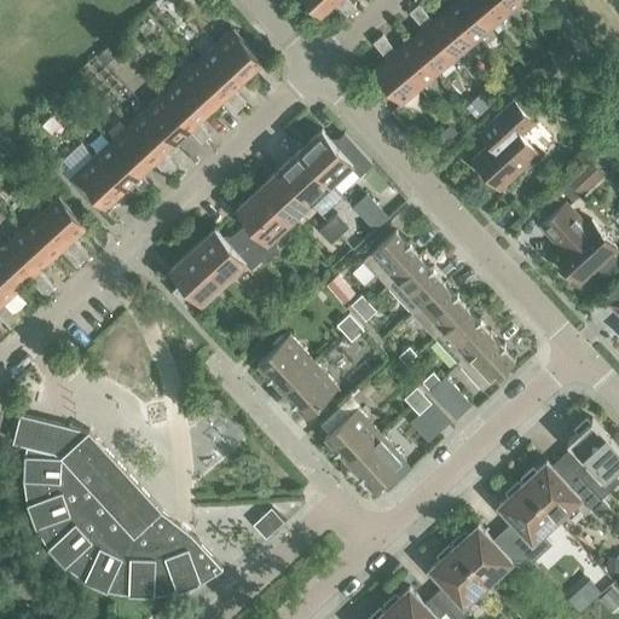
[(307,0),(320,13),(334,1),(334,0),(307,0)]
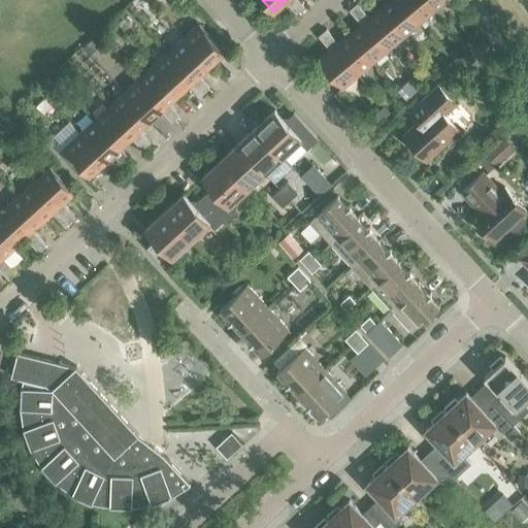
[(298,0),(290,7),(296,13),(303,6),(298,0)]
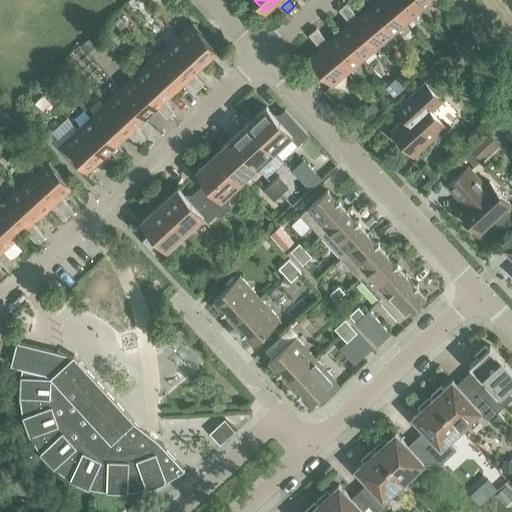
[(377,0),(368,7),(392,35),(407,23),(387,0),(377,0)]
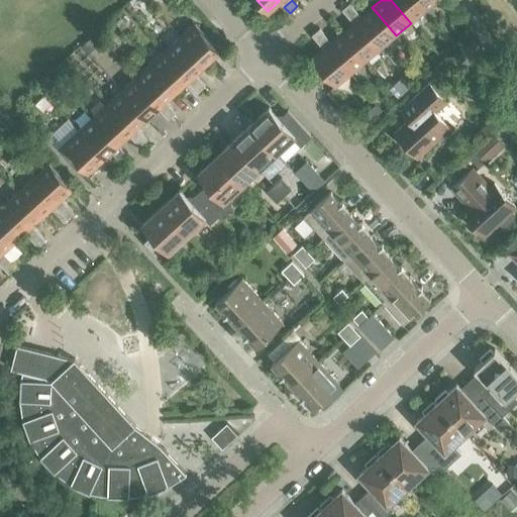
[(391,0),(411,23),(411,22),(415,19),(426,10),(417,0),(391,0)]
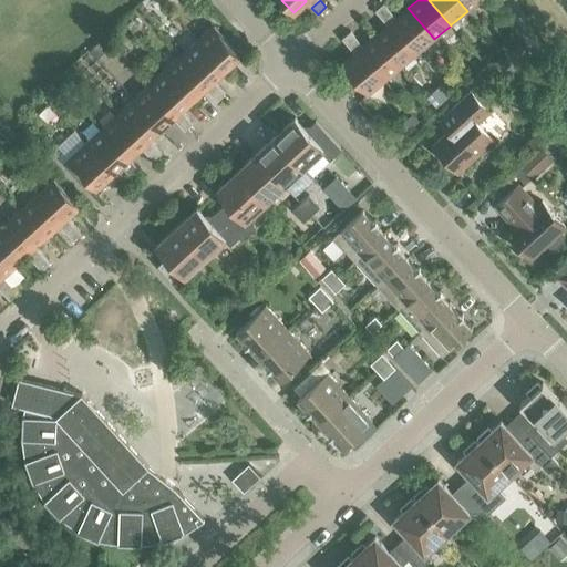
[(457,0),(467,11),(480,0),(457,0)]
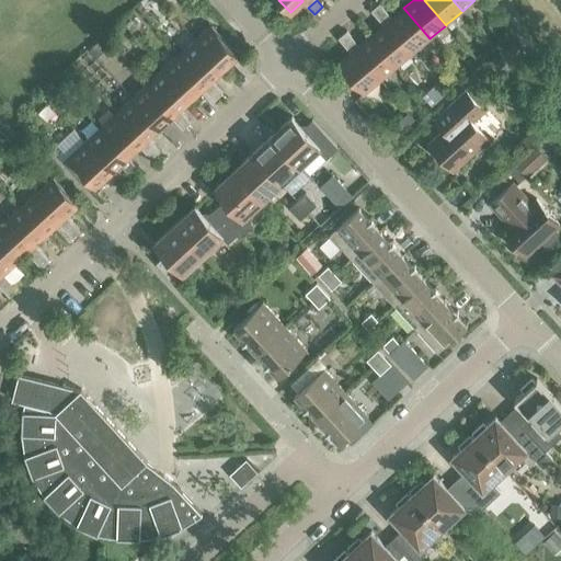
[(370,11),(377,19),(386,11),(379,3),(370,11)]
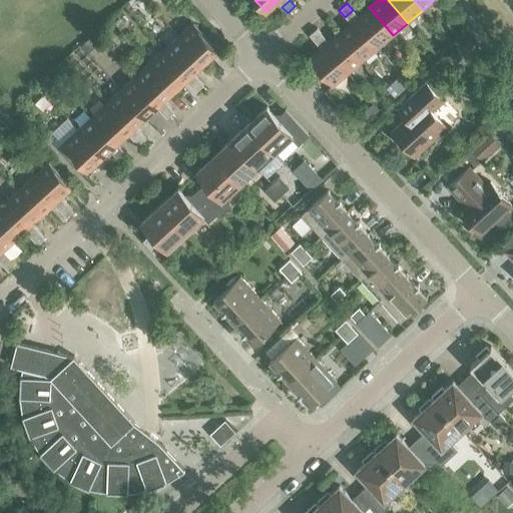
[(354,20),(378,48),(393,35),(369,7),(358,17),(354,20)]
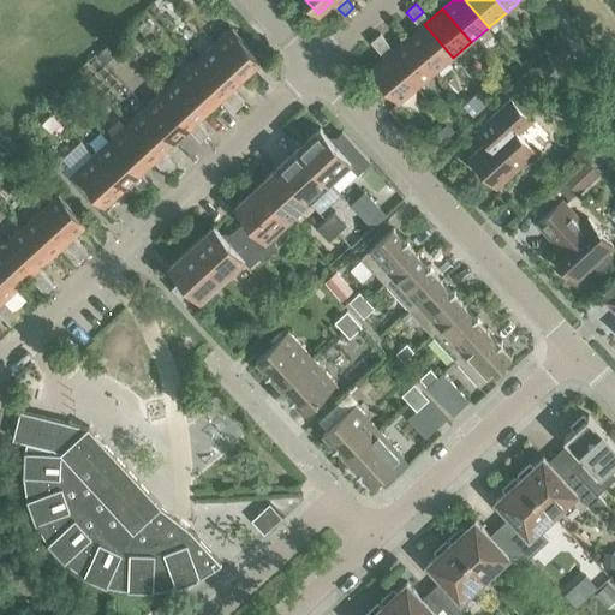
[(413,21),(419,28),(424,24),(429,21),(423,12),(413,21)]
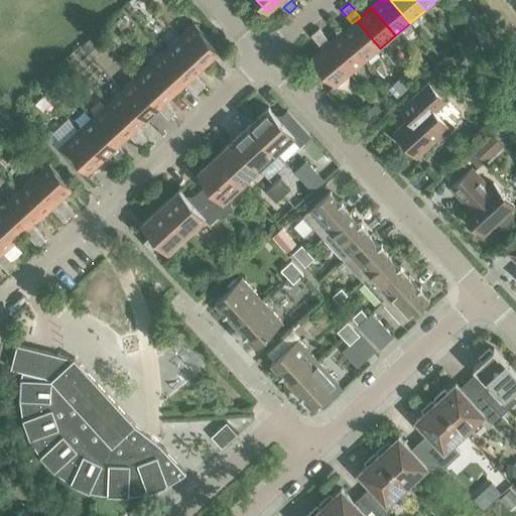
[(118,18),(114,22),(120,29),(124,25),(118,18)]
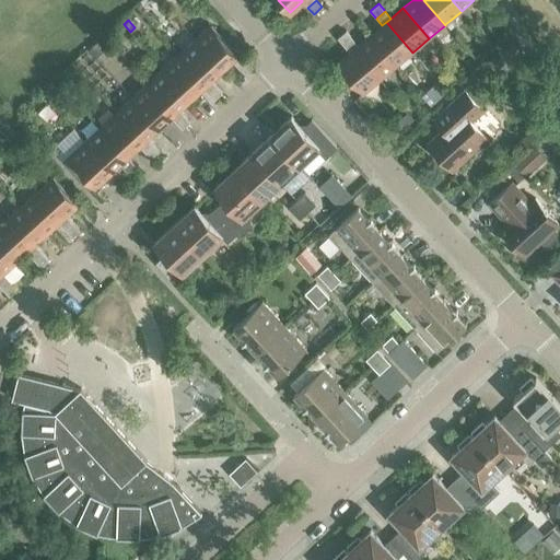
[(382,25),(370,36),(396,66),(412,53),(386,22),(382,25)]
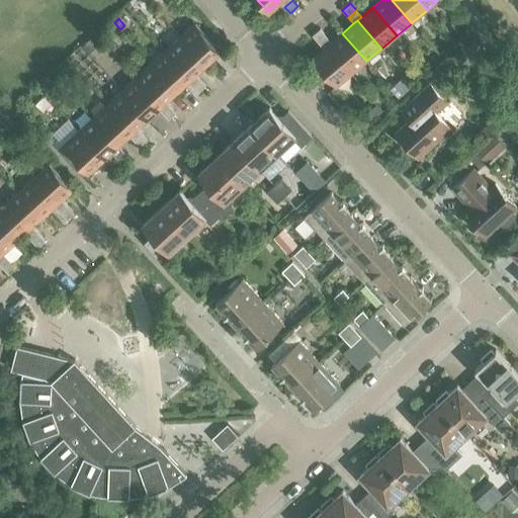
[(195,23),(180,36),(204,64),(216,54),(222,60),(229,53),(223,47),(220,50),(195,23)]
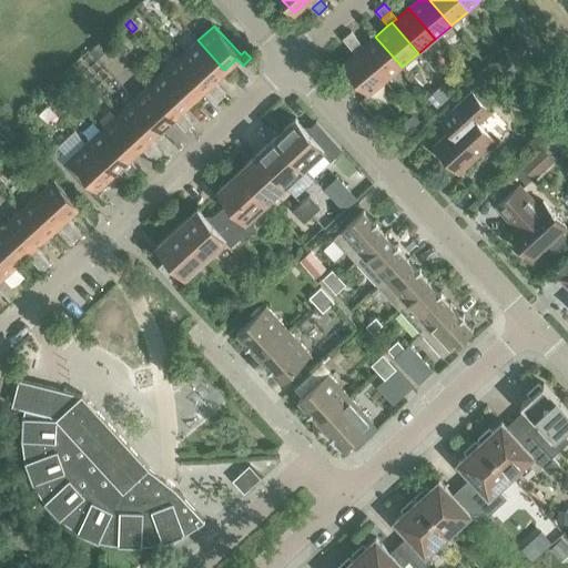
[(342,39),(348,47),(357,39),(351,31),(342,39)]
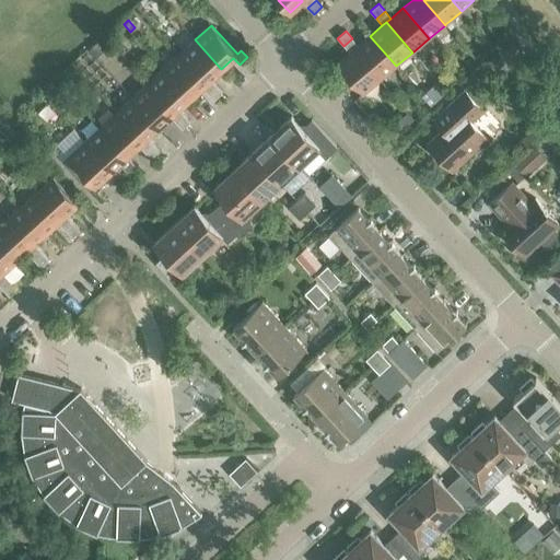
[(132,35),(128,38),(133,45),(138,41),(132,35)]
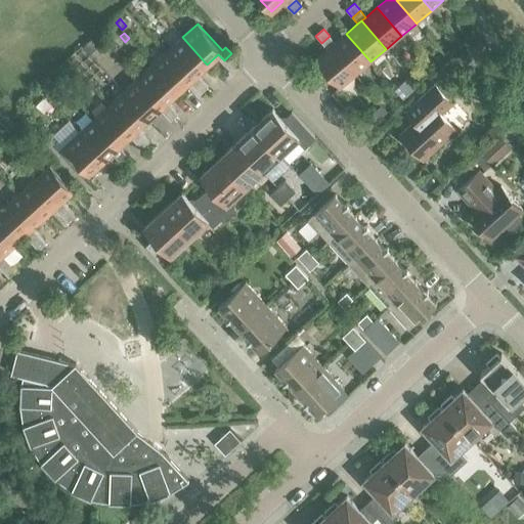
[(346,34),(335,43),(331,46),(354,75),(370,61),(346,34)]
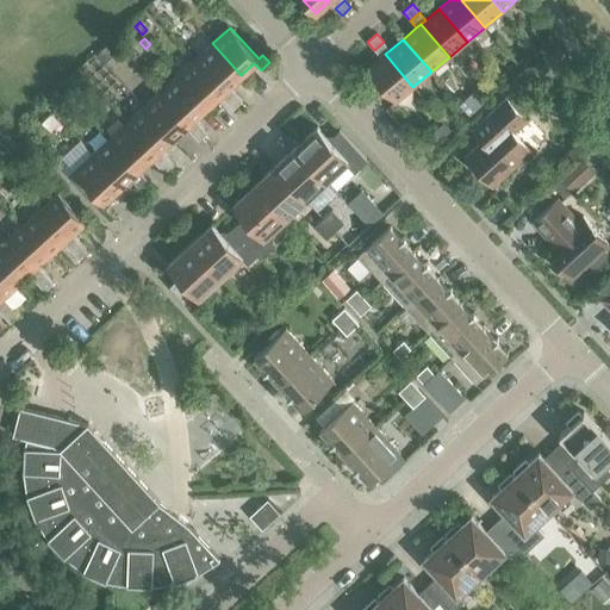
[(374,50),(380,58),(385,54),(390,50),(384,42),(374,50)]
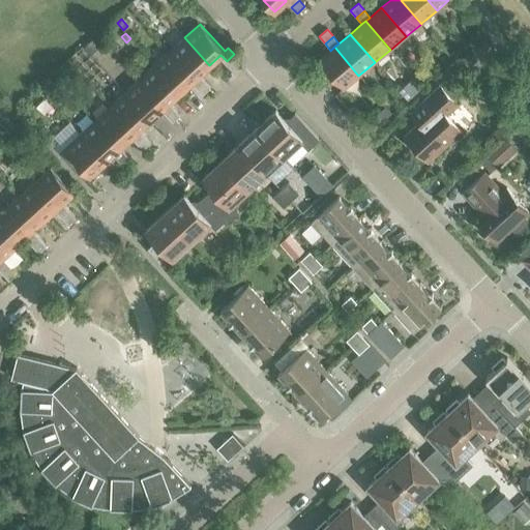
[(184,37),(170,52),(195,79),(199,76),(209,65),(184,37)]
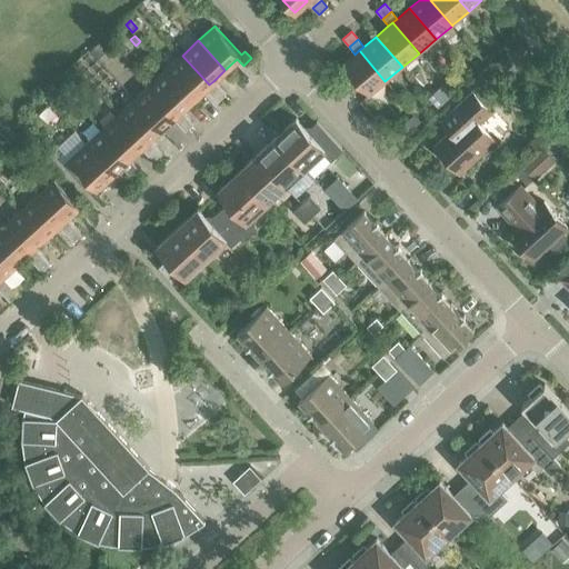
[(99,42),(90,49),(97,58),(107,50),(99,42)]
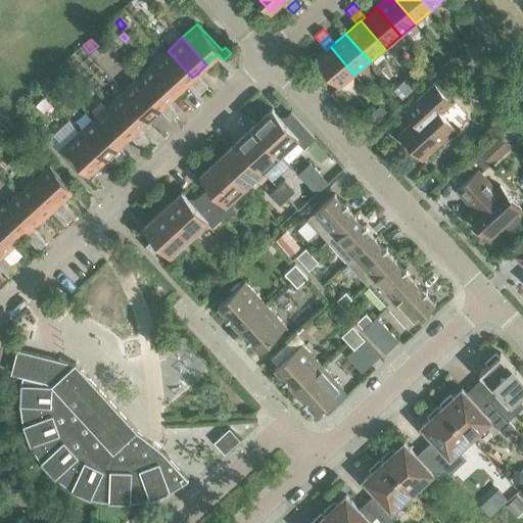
[(330,46),(326,50),(315,59),(338,88),(353,75),(330,46)]
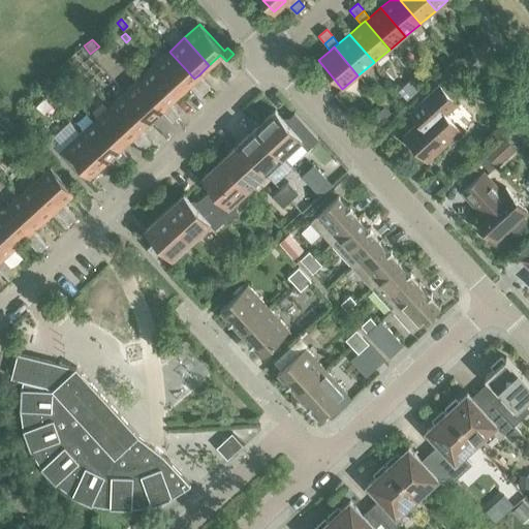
[(169,52),(154,65),(180,93),(190,83),(194,79),(169,52)]
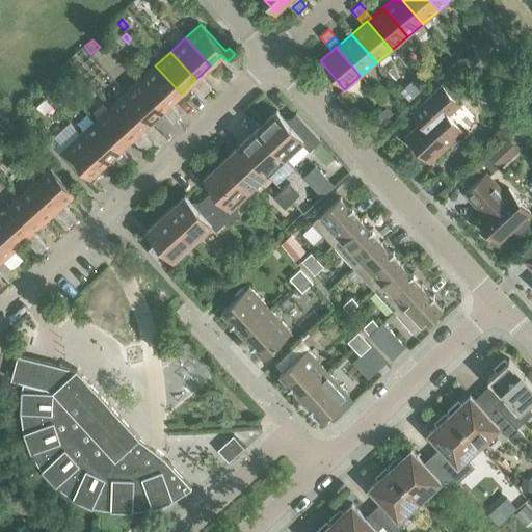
[(155,65),(140,79),(165,107),(169,103),(181,94),(155,65)]
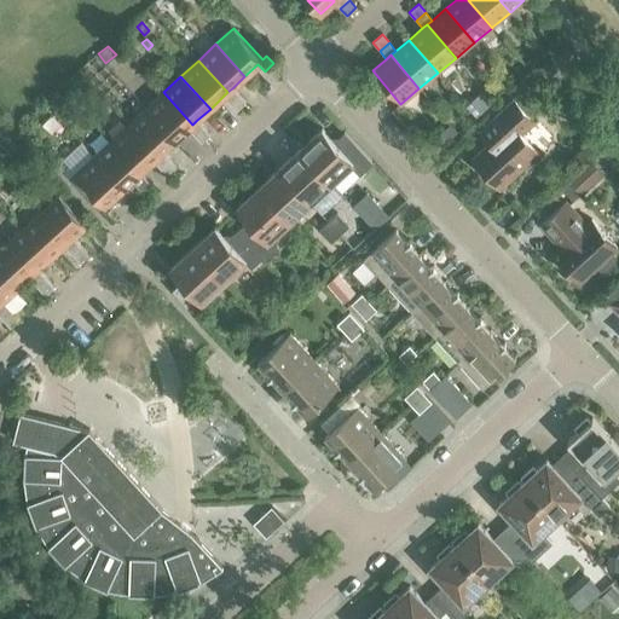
[(232,88),(227,92),(223,97),(229,104),(238,96),(232,88)]
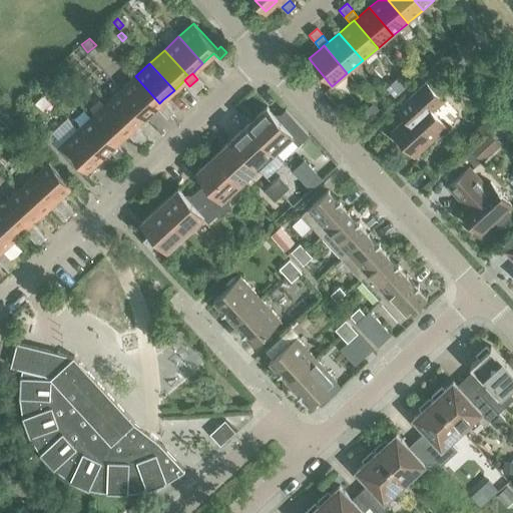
[(135,76),(120,89),(145,116),(155,106),(159,103),(135,76)]
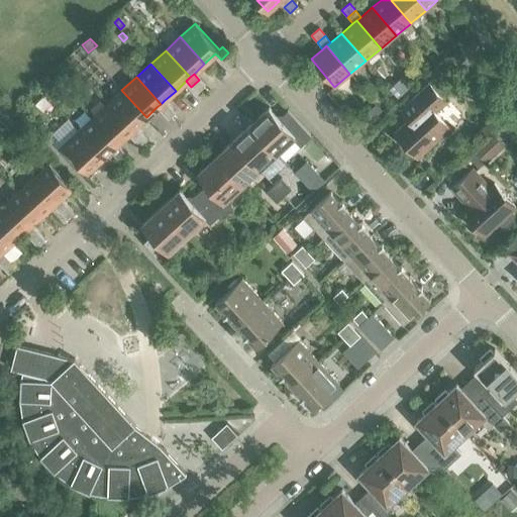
[(199,80),(191,87),(197,93),(205,86),(199,80)]
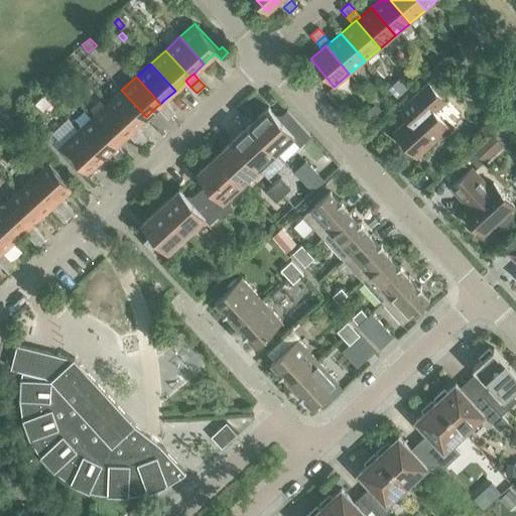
[(394,133),(416,156),(447,128),(434,113),(444,103),(427,84),(406,103),(415,113),(394,133)]
